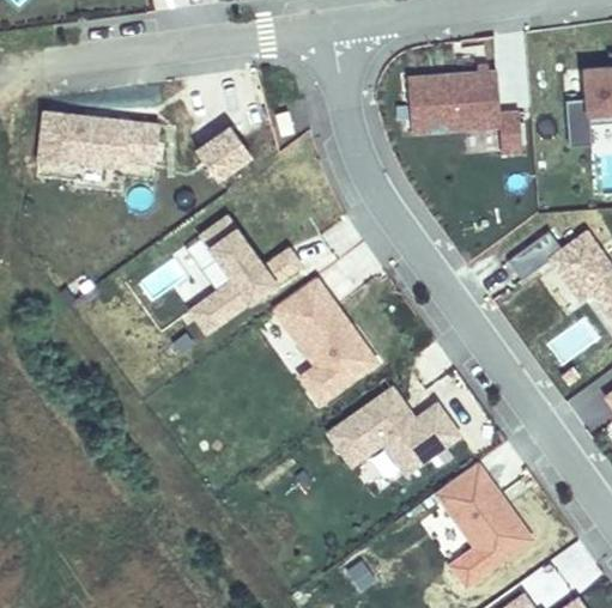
[(611,61),(582,64),(586,99),(564,99),(569,147),(593,146),(591,114),(611,113),(611,61)]
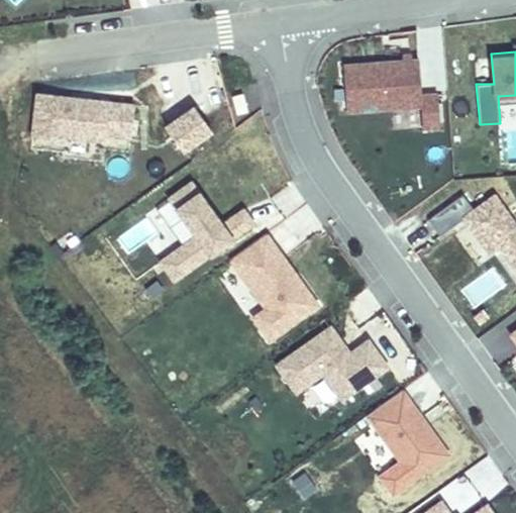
[(418,60),(343,63),(347,113),(421,110),(423,134),(440,135),(437,93),(421,93),(418,60)]
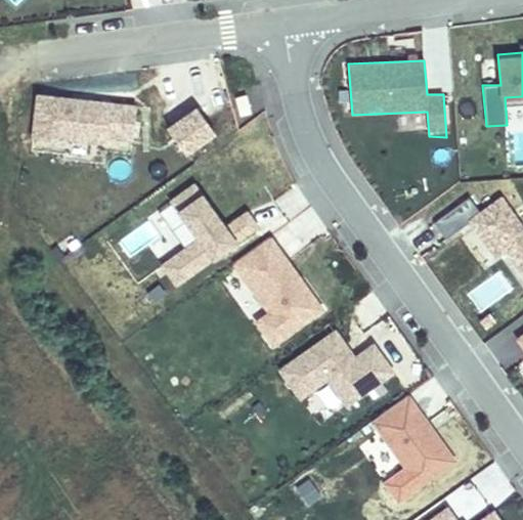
[(139,104),(35,94),(28,142),(109,145),(110,139),(134,141),(139,104)]
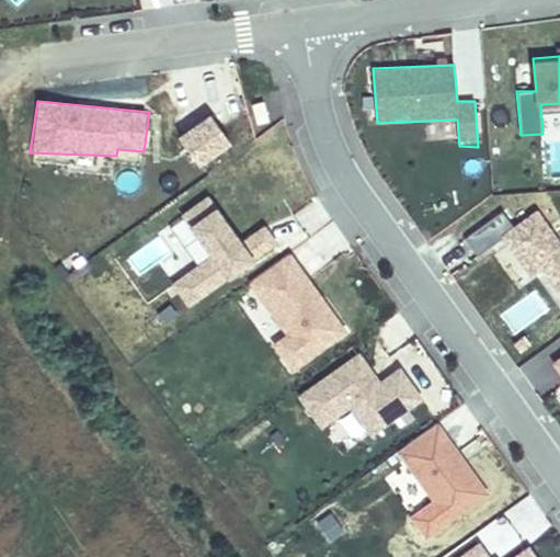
[(235,147),(210,115),(175,137),(198,169),(235,147)]
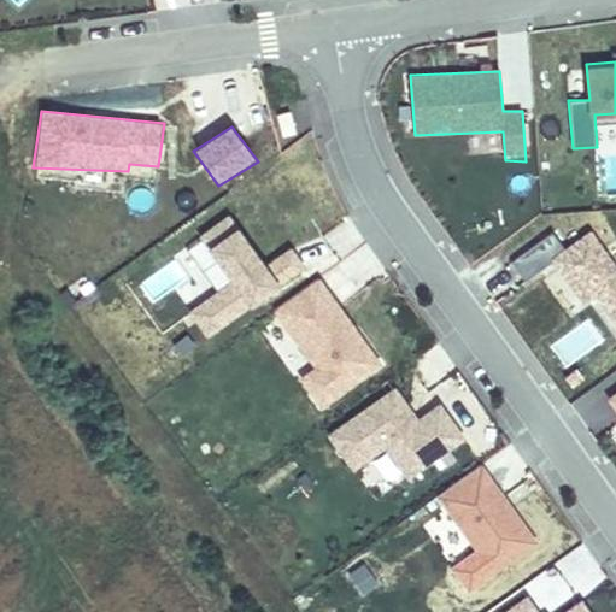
[(270,263),(229,216),(174,259),(189,278),(172,294),(206,340),(304,269),(291,249),(270,263)]
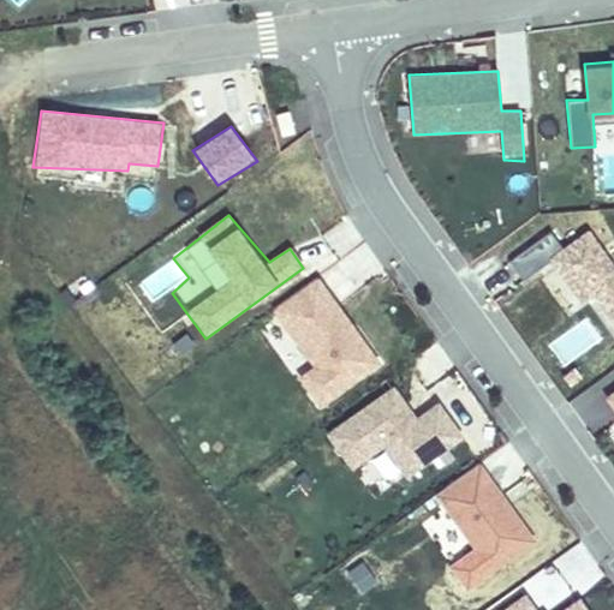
[(613,262),(590,229),(547,258),(590,306),(613,339),(613,262)]
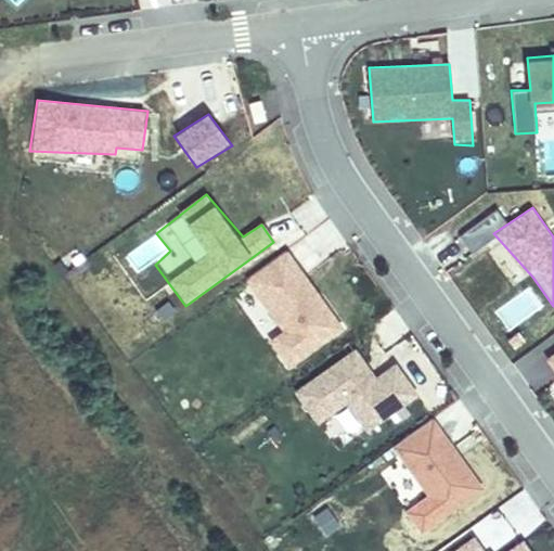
[(345,329),(287,251),(246,282),(284,332),(267,344),(290,369),(345,329)]
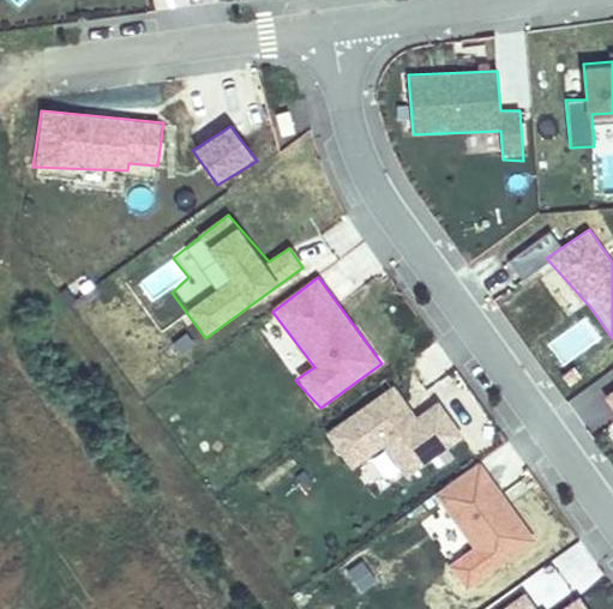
[(582,330),(562,347),(572,360),(593,343),(582,330)]
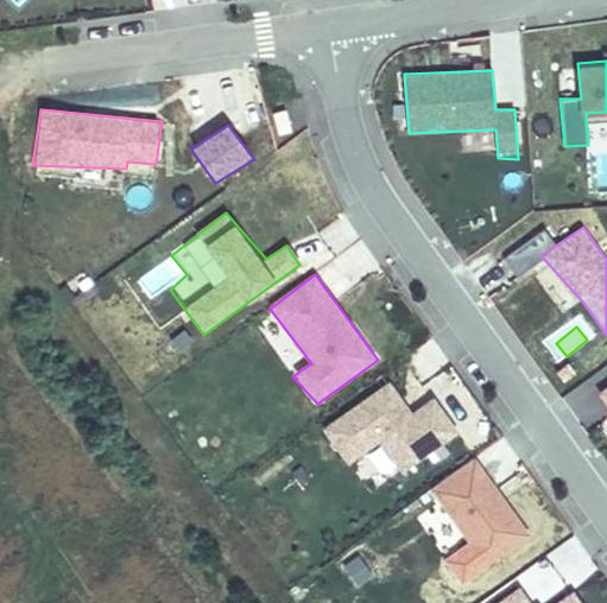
[(459,433),(432,398),(412,412),(390,380),(321,429),(348,465),(378,445),(399,475),(459,433)]
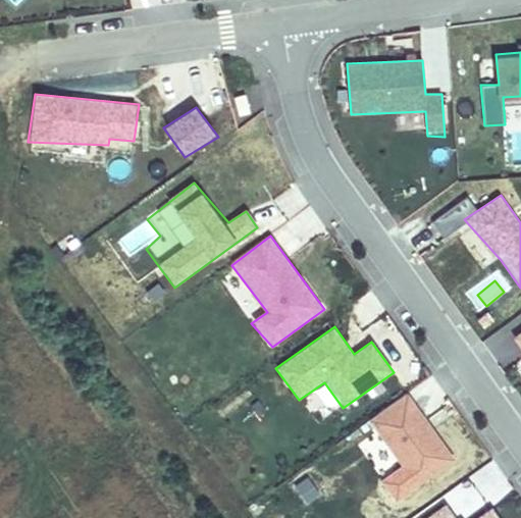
[(520,331),(512,339),(520,350),(520,331)]
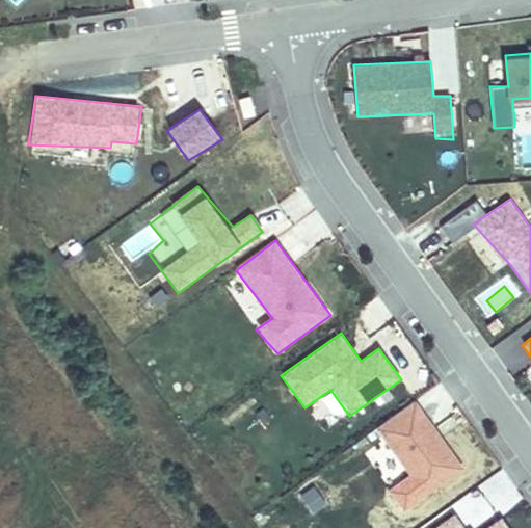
[(465,470),(416,401),(374,429),(425,498),(465,470)]
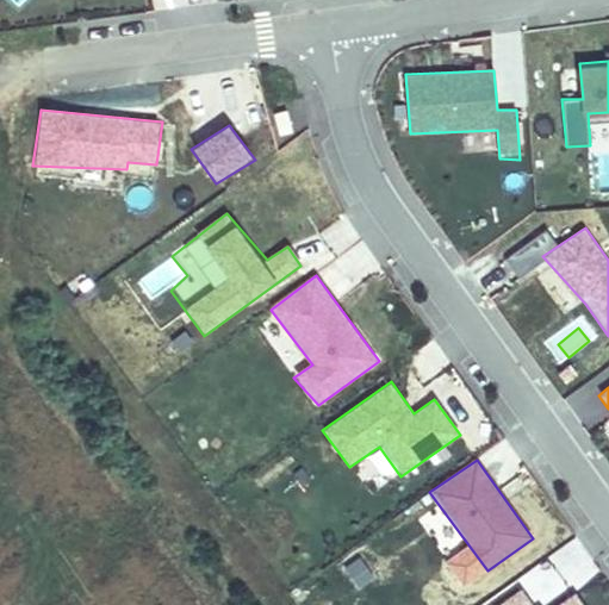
[(582,604),(575,596),(561,604),(534,604),(523,590),(501,604),(582,604)]
